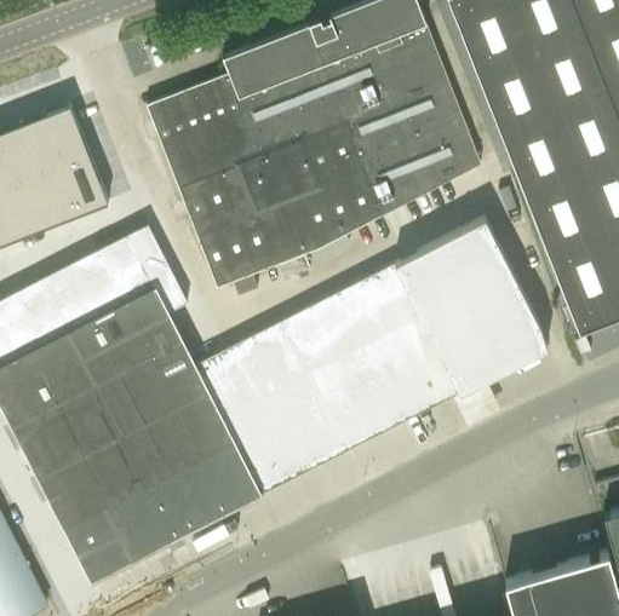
[(374,0),(223,59),(229,74),(147,105),(217,289),(322,248),(481,166),(417,0),(374,0)]
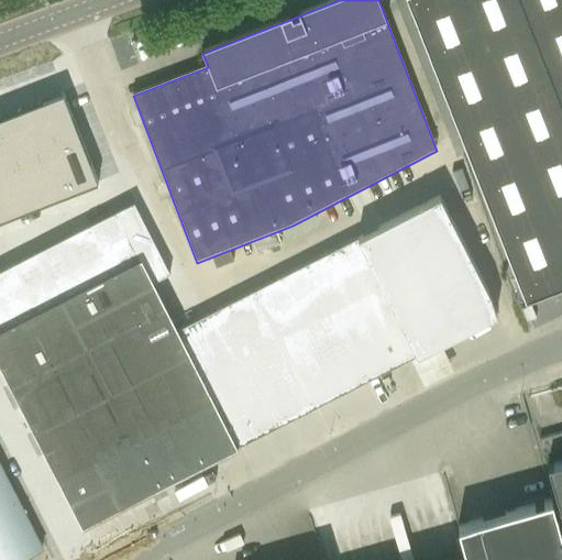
[(561,0),(409,0),(524,298),(561,283),(561,0)]
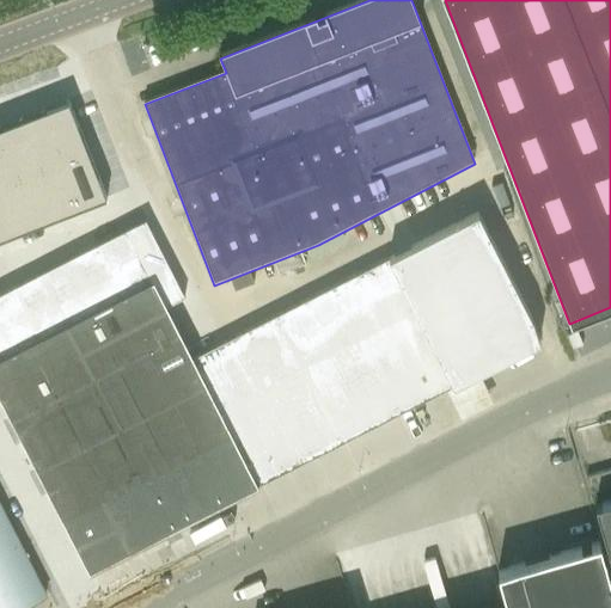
[(73,100),(0,128),(0,241),(111,198),(73,100)]
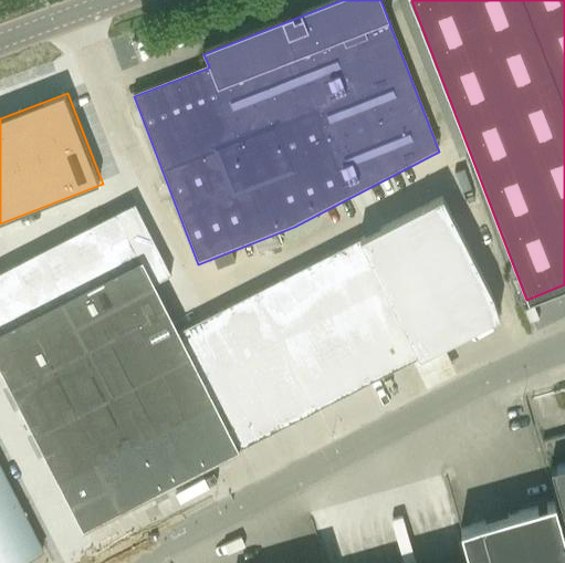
[(135,206),(0,274),(0,367),(0,368),(19,406),(48,464),(83,531),(86,530),(136,504),(275,434),(415,363),(443,348),(501,319),(501,318),(441,200),(205,320),(179,333),(175,325),(155,285),(171,278),(135,206)]
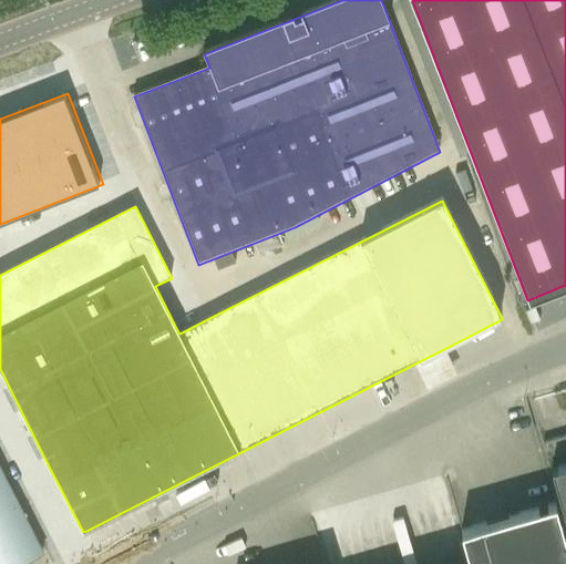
[(565,439),(544,444),(548,459),(565,453),(565,439)]
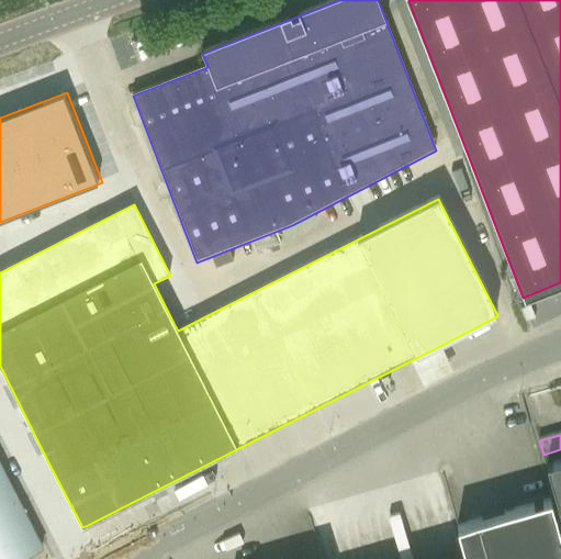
[(560,461),(547,466),(560,516),(560,536),(551,501),(457,528),(466,558),(560,558),(560,461)]
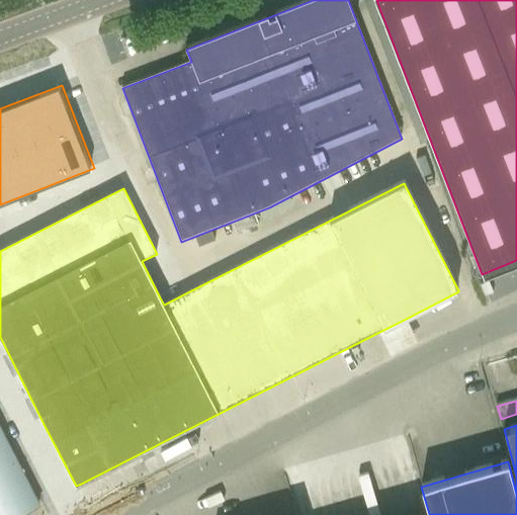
[(19,514),(39,505),(0,426),(0,514),(19,514)]
